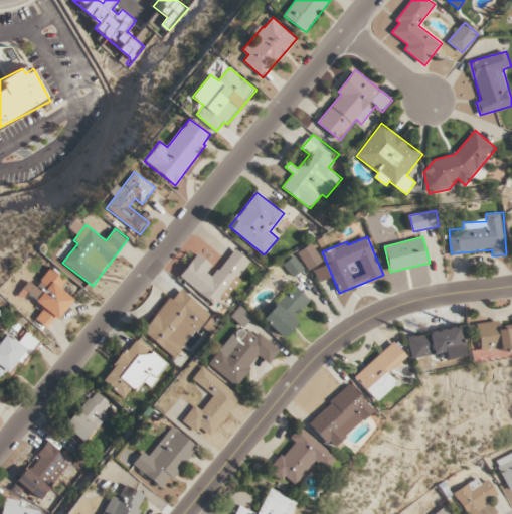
[(298,252),(309,270),(324,261),(312,243),(298,252)]
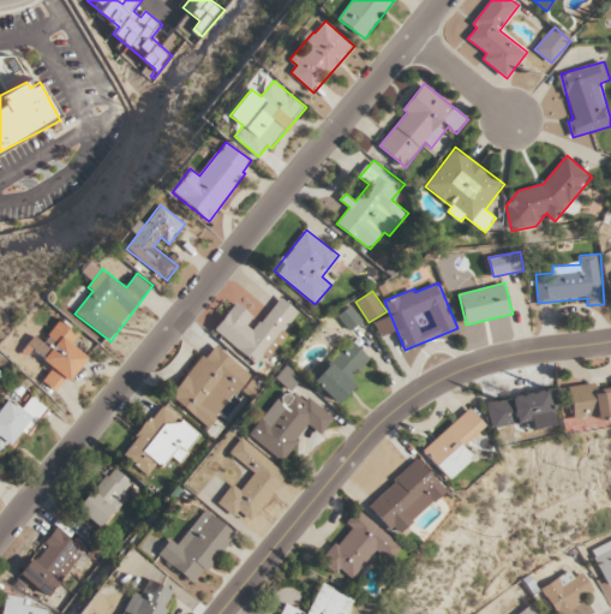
[(215,331),(263,367),(289,333),(286,331),(300,311),(282,297),(256,331),(247,325),(255,316),(238,302),(215,331)]
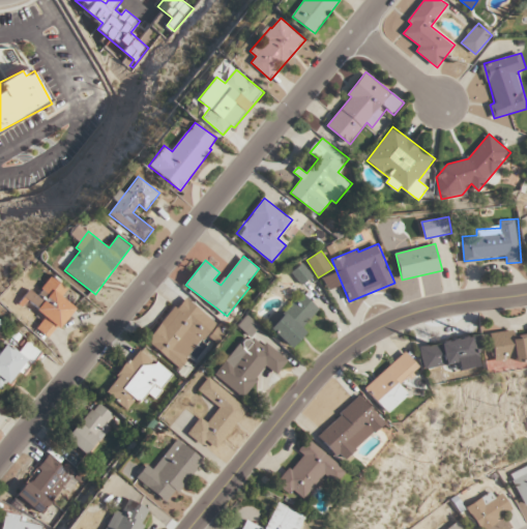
[(292,272),(302,285),(314,275),(303,263),(292,272)]
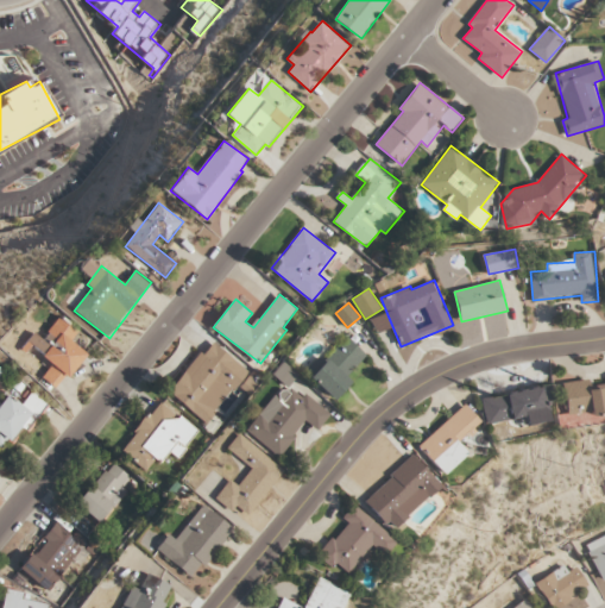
[(43,377),(58,390),(87,352),(73,342),(80,331),(61,317),(44,339),(36,332),(25,345),(51,367),(43,377)]
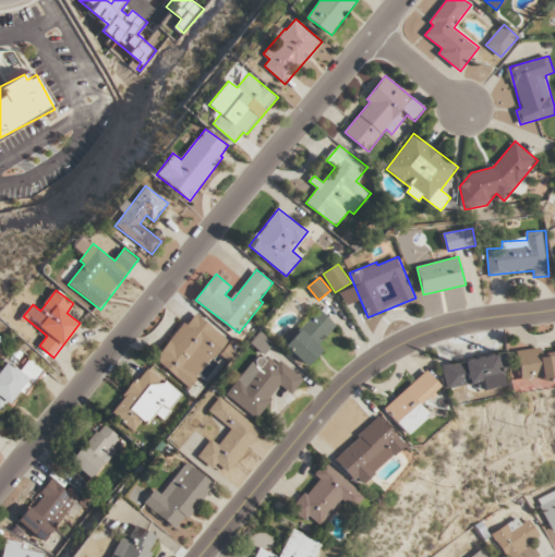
[(285,346),(308,366),(324,349),(320,344),(338,325),(320,309),(285,346)]
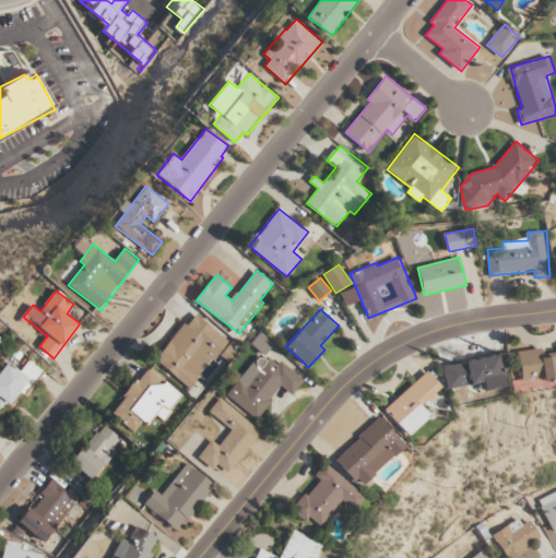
[(229,339),(194,311),(155,363),(191,390),(229,339)]
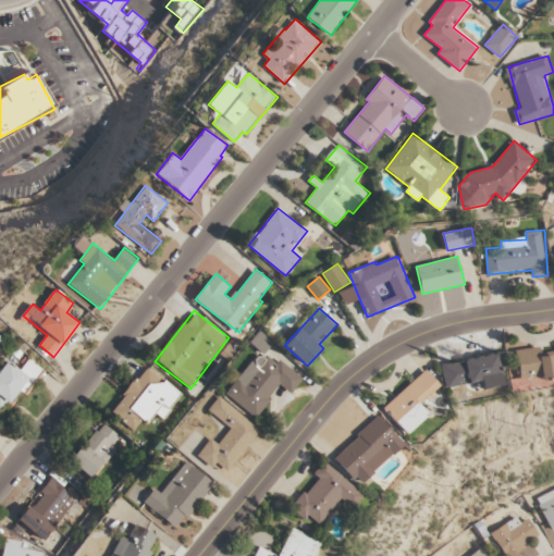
[(516,350),(519,379),(541,377),(542,379),(553,378),(553,347),(516,350)]
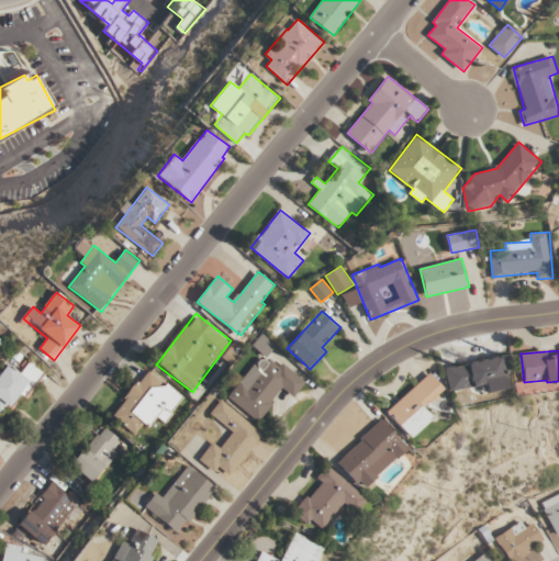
[(308,382),(283,362),(280,366),(266,354),(230,396),(258,421),(284,389),(294,397),(308,382)]
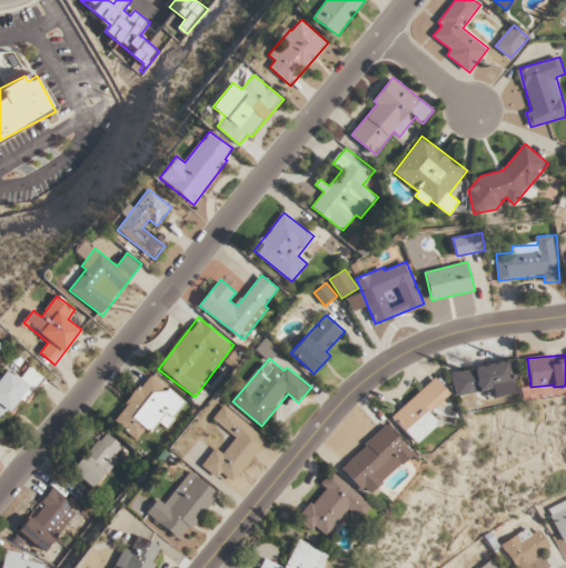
[(515,394),(509,361),(452,371),(456,397),(492,390),(494,397),(515,394)]
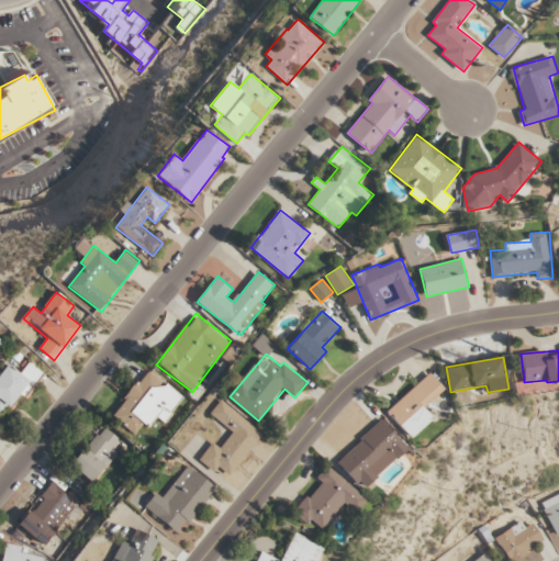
[(22,373),(9,363),(2,372),(0,370),(0,408),(3,412),(8,406),(14,411),(44,370),(32,361),(22,373)]
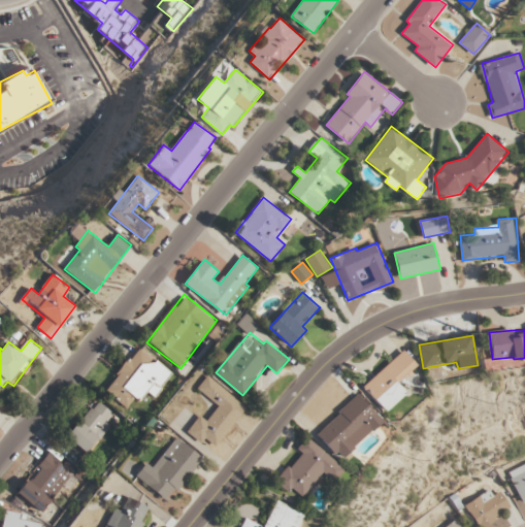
[(127,408),(135,398),(140,401),(149,390),(156,396),(175,371),(142,344),(105,391),(127,408)]
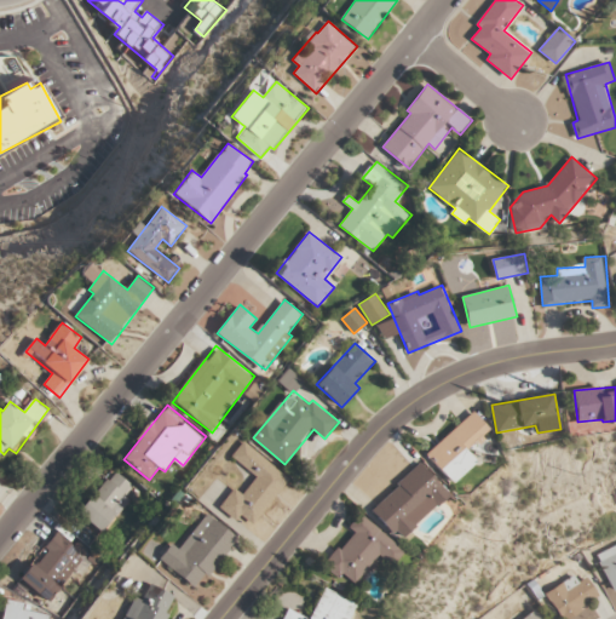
[(491,429),(476,411),(426,453),(452,483),(478,462),(467,450),(491,429)]
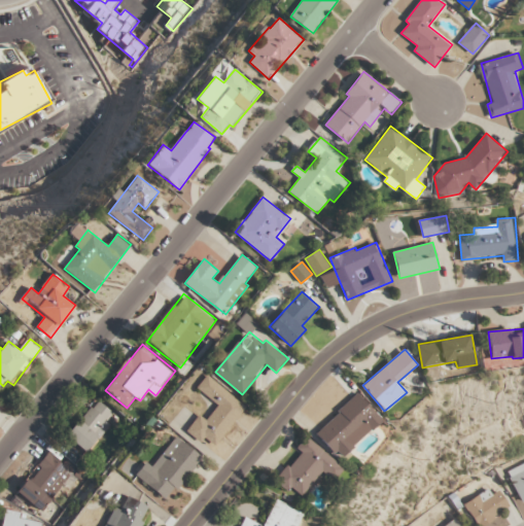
[(248,407),(209,375),(198,388),(219,405),(208,420),(201,414),(188,429),(214,450),(248,407)]
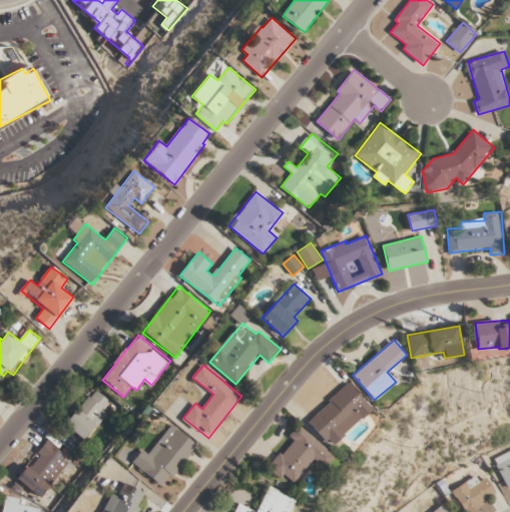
[(309,421),(332,446),(373,409),(348,382),(330,399),(332,401),(309,421)]
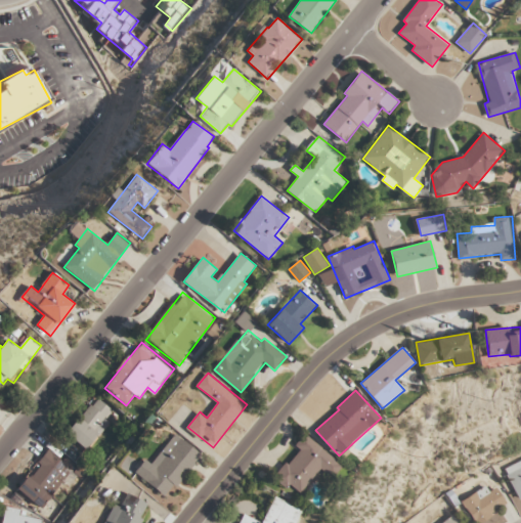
[(115,410),(97,397),(69,434),(89,450),(111,421),(107,419),(115,410)]
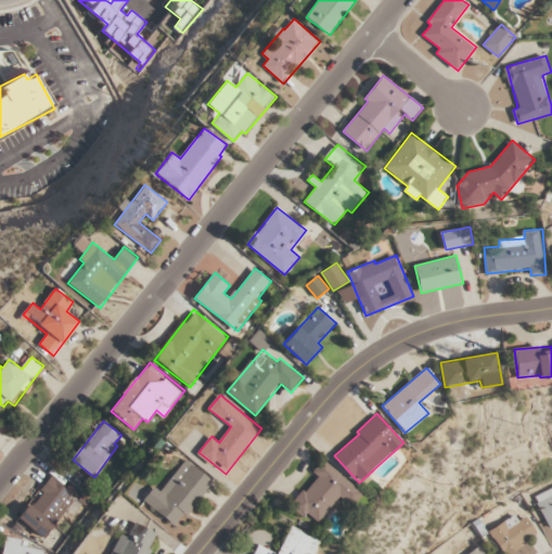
[(178,527),(215,480),(187,459),(162,491),(155,486),(143,500),(178,527)]
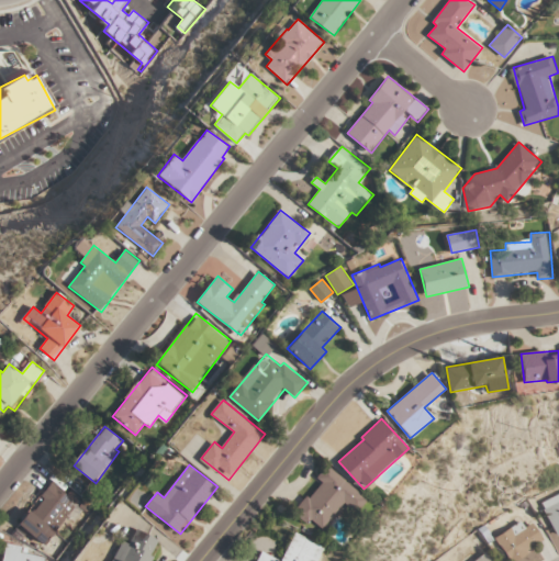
[(345,502),(356,512),(367,498),(327,466),(317,478),(322,481),(294,513),(308,524),(311,519),(323,529),(345,502)]
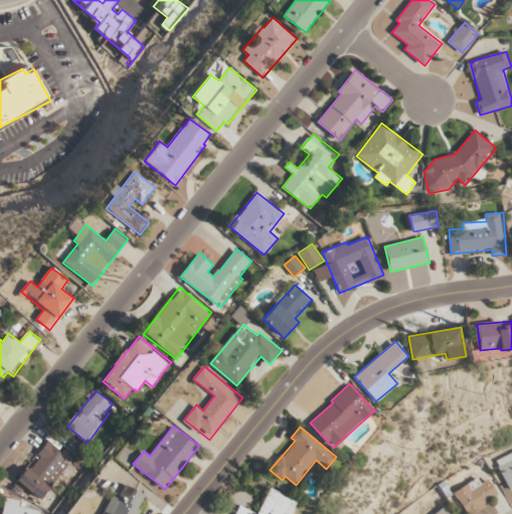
[(41,500),(77,457),(66,449),(63,453),(49,442),(17,480),(41,500)]
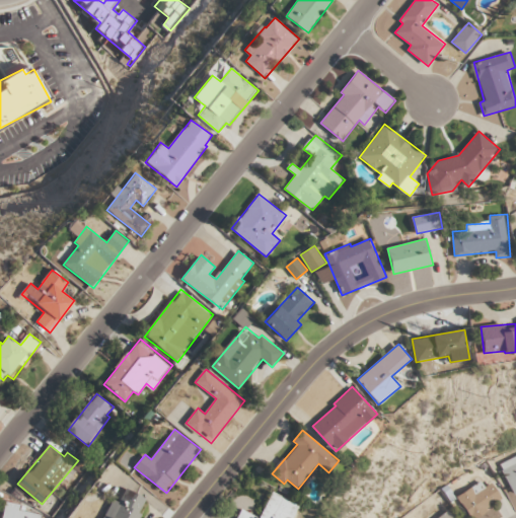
[(515,457),(501,465),(515,495),(515,457)]
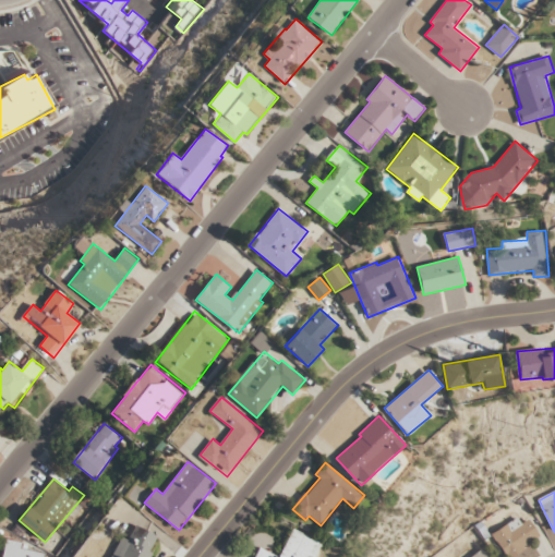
[(532,519),(522,523),(521,519),(495,531),(506,555),(542,539),(532,519)]
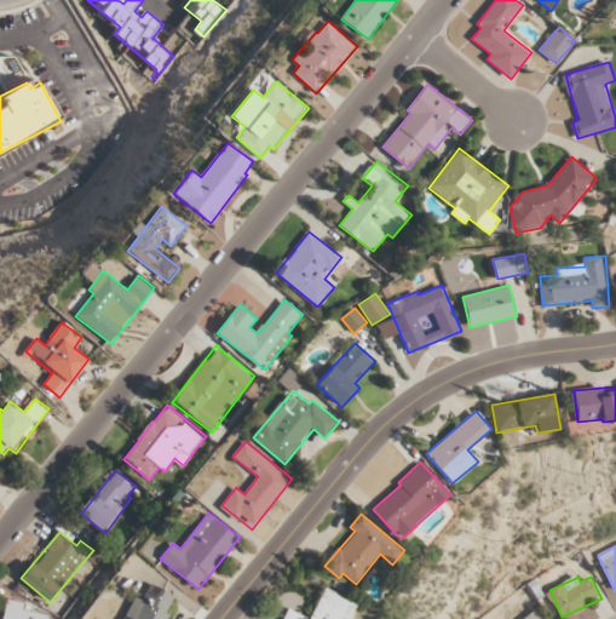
[(134,595),(122,618),(166,618),(170,613),(168,612),(177,596),(151,584),(143,600),(134,595)]
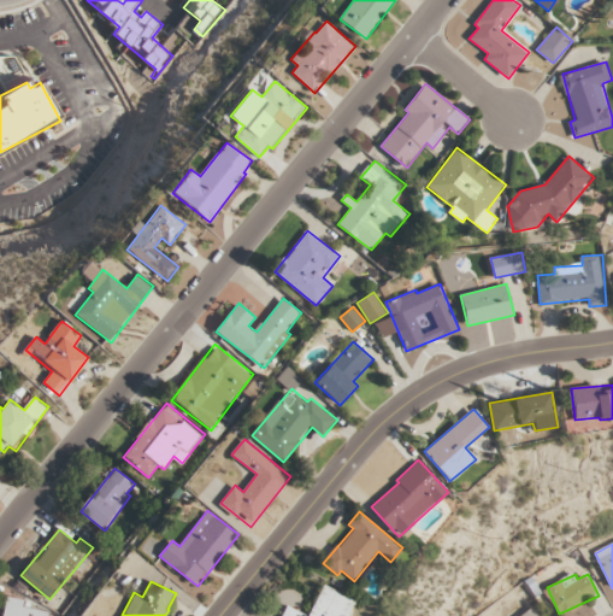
[(349,615),(358,599),(324,585),(310,615),(288,605),(283,615),(349,615)]
